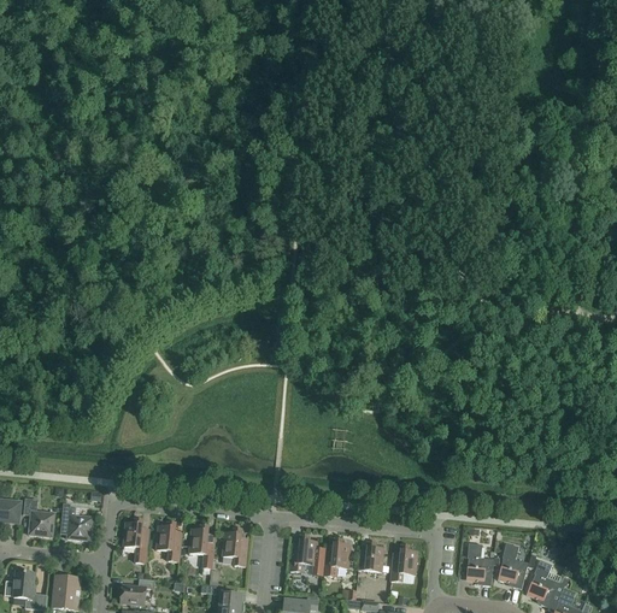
[(0,520),(19,523),(22,499),(0,496),(0,520)]
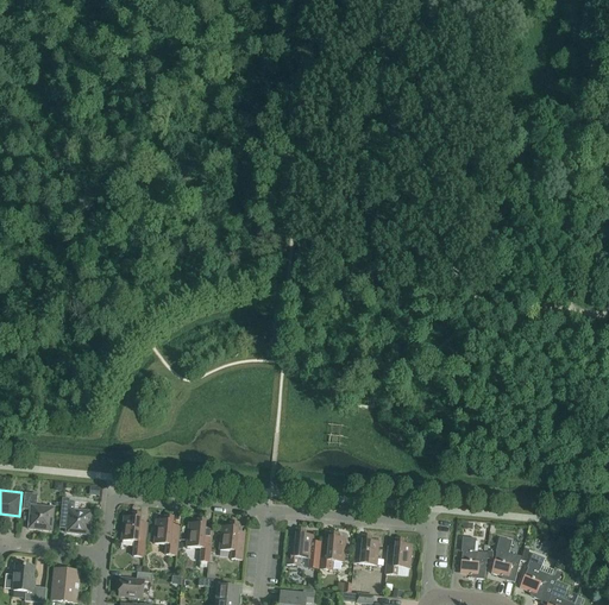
[(37,491),(24,490),(23,506),(30,508),(27,527),(51,529),(54,505),(36,503),(37,491)]
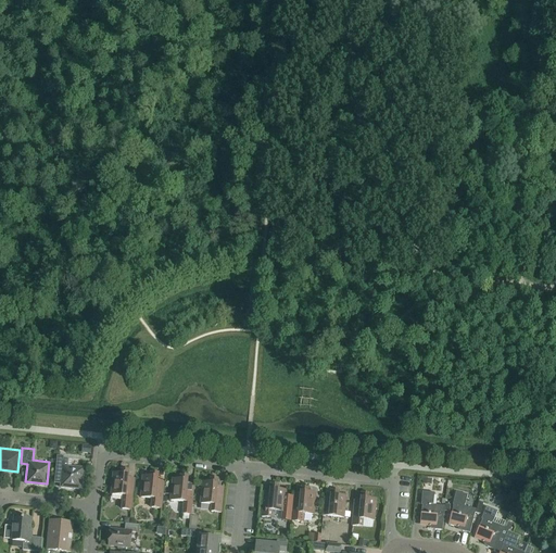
[(57,453),(54,473),(61,473),(60,485),(81,487),(84,465),(71,464),(72,457),(63,456),(63,453),(57,453)]
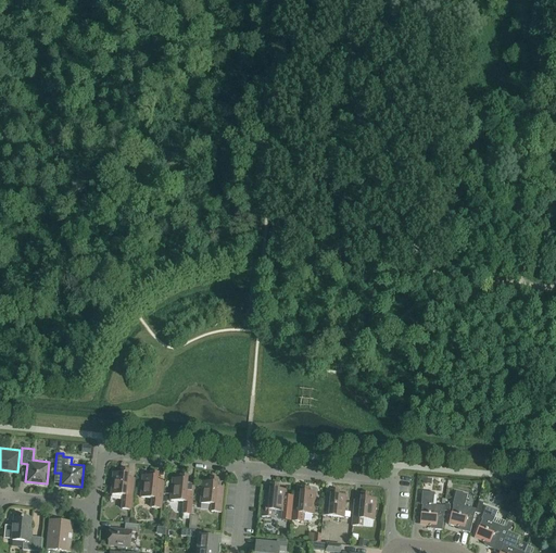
[(111,492),(123,493),(121,505),(130,506),(134,476),(127,475),(128,466),(122,466),(121,470),(113,470),(111,492)]
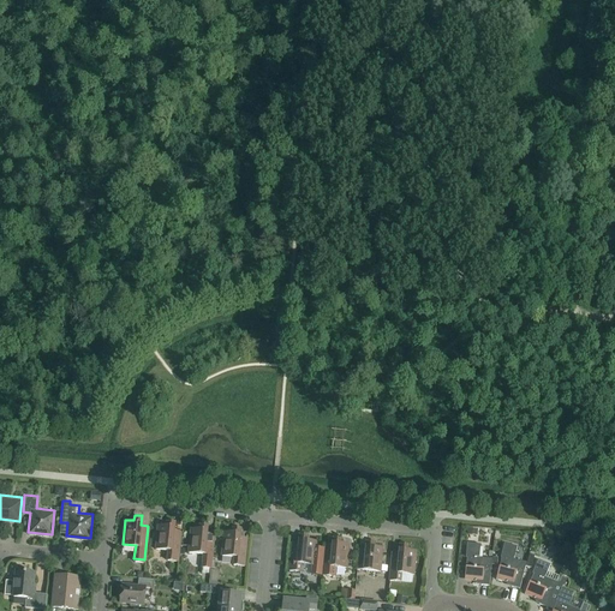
[(168,547),(167,558),(178,558),(181,528),(174,528),(174,519),(167,517),(167,523),(157,522),(155,546),(168,547)]
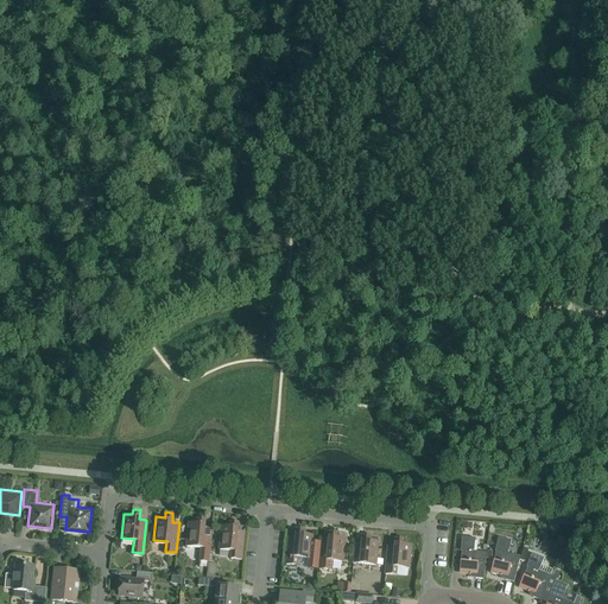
[(197,515),(197,521),(189,520),(187,544),(200,545),(198,557),(208,558),(211,526),(204,526),(206,516),(197,515)]
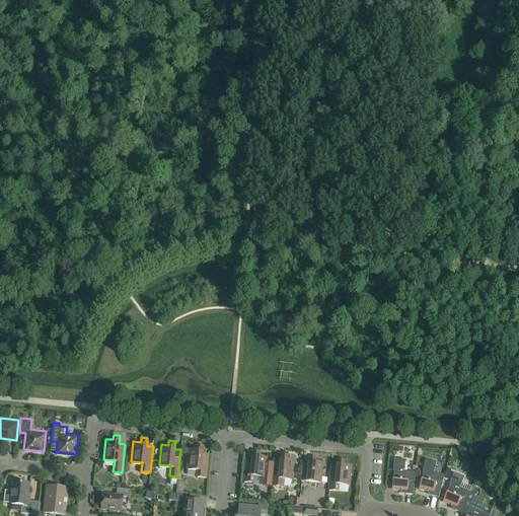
[(197,474),(206,475),(209,452),(202,451),(203,443),(197,443),(197,448),(189,447),(187,467),(198,468),(197,474)]
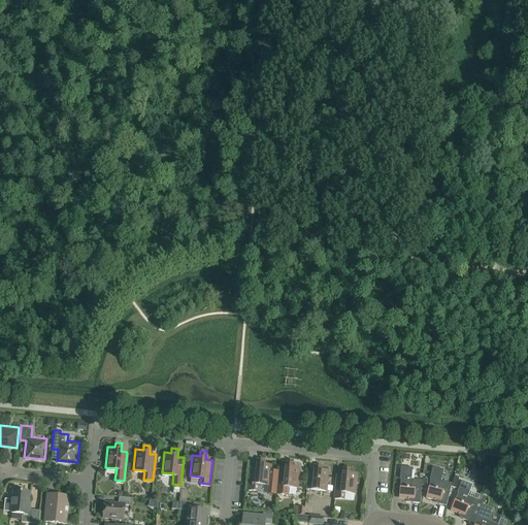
[(277,484),(278,468),(270,467),(271,463),(263,462),(264,457),(257,456),(257,464),(251,464),(248,488),(257,489),(258,483),(267,483),(267,491),(276,492),(277,484)]
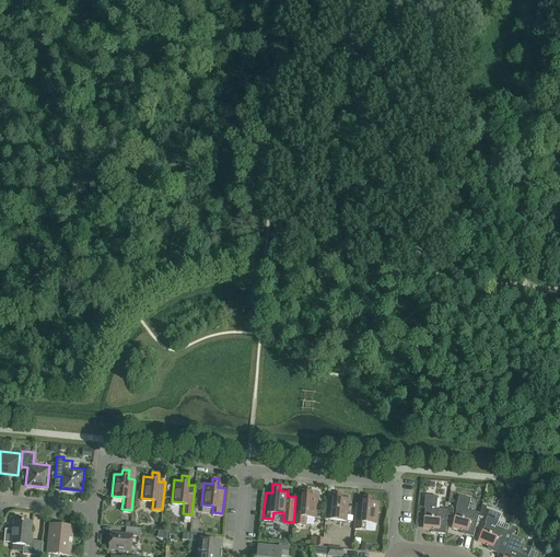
[(296,495),(295,497),(294,513),(293,522),(305,523),(305,514),(315,515),(317,494),(310,494),(311,488),(303,487),(303,496),(296,495)]
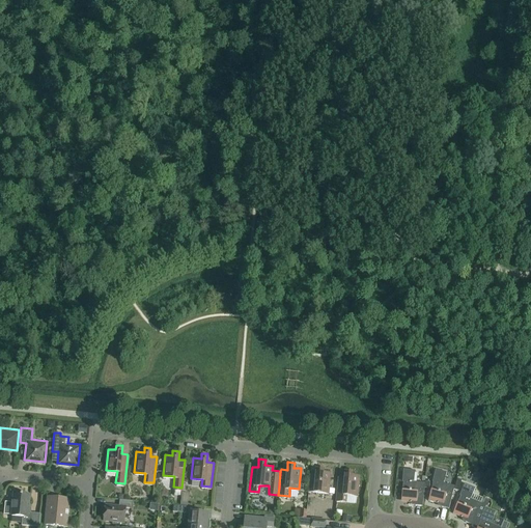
[(329,485),(330,471),(323,470),(323,466),(316,465),(315,473),(309,472),(308,490),(328,492),(328,491),(329,485)]
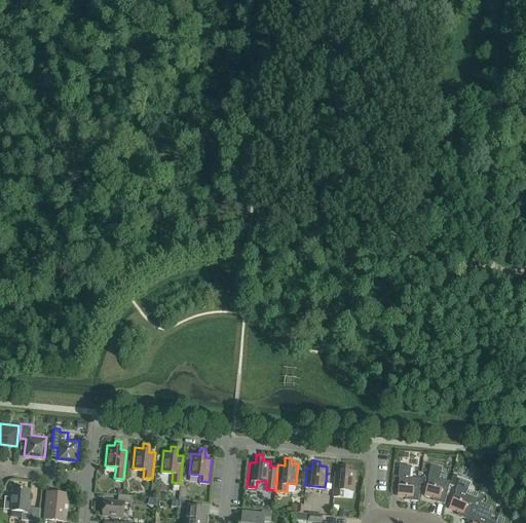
[(399,475),(397,495),(406,496),(408,495),(409,497),(411,497),(411,498),(418,499),(420,476),(410,475),(411,463),(400,462),(398,475),(399,475)]
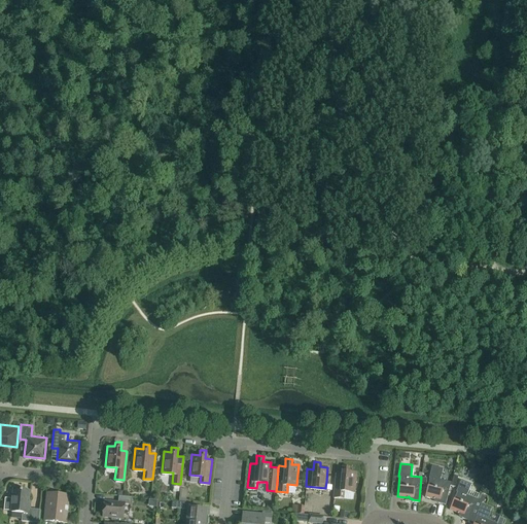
[(429,476),(424,495),(433,498),(435,497),(436,499),(438,499),(438,500),(445,502),(451,480),(441,478),(443,466),(431,463),(428,476),(429,476)]
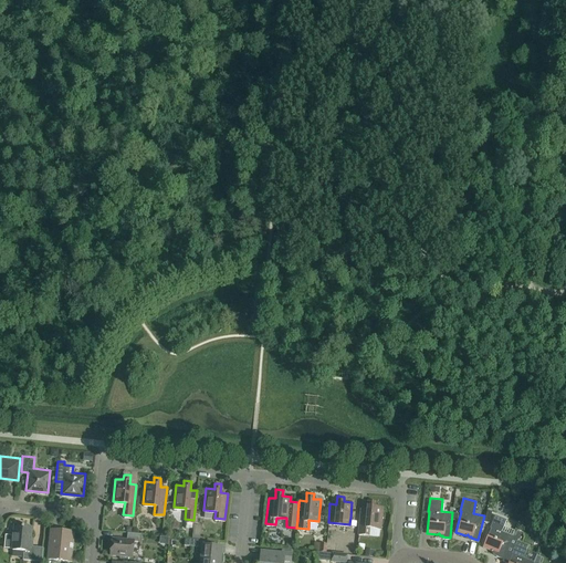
[(360,507),(358,532),(368,533),(369,527),(380,528),(383,506),(375,504),(375,499),(368,499),(367,507),(360,507)]
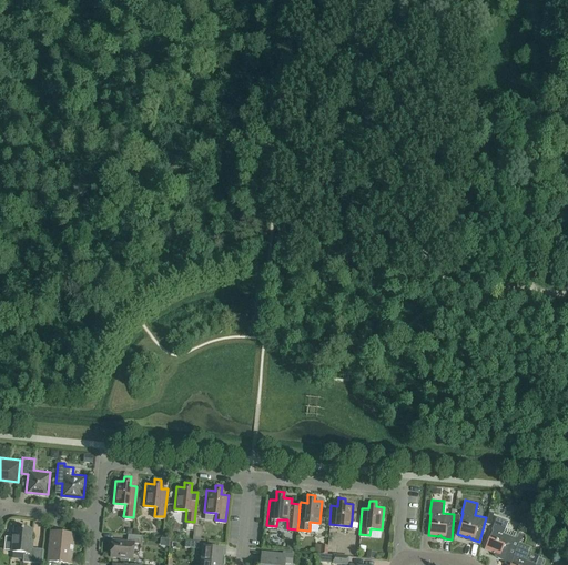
[(493,527),(484,548),(493,552),(495,552),(496,554),(498,555),(497,556),(505,558),(508,552),(514,536),(515,536),(504,531),(508,520),(496,515),(492,527),(493,527)]
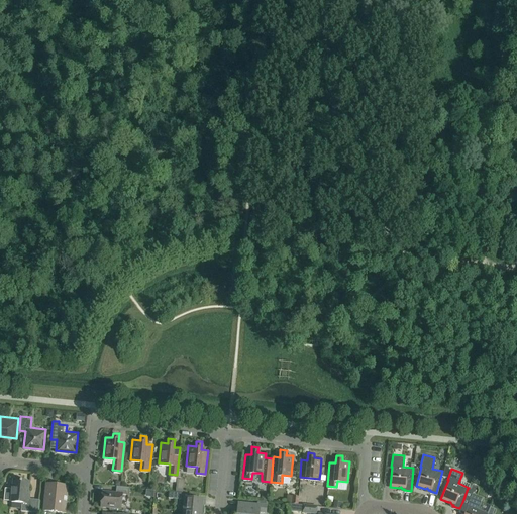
[(20,509),(31,510),(37,511),(39,498),(29,497),(29,495),(27,495),(28,480),(13,478),(12,487),(6,486),(5,498),(11,498),(11,500),(21,501),(20,509)]
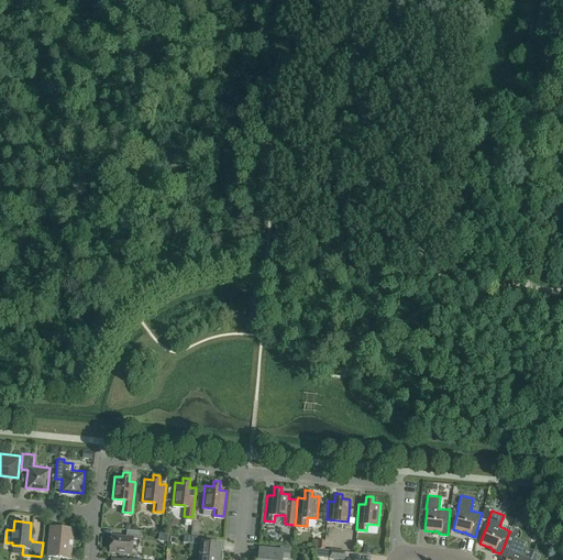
[(50,524),(50,526),(47,553),(72,557),(74,527),(50,524)]
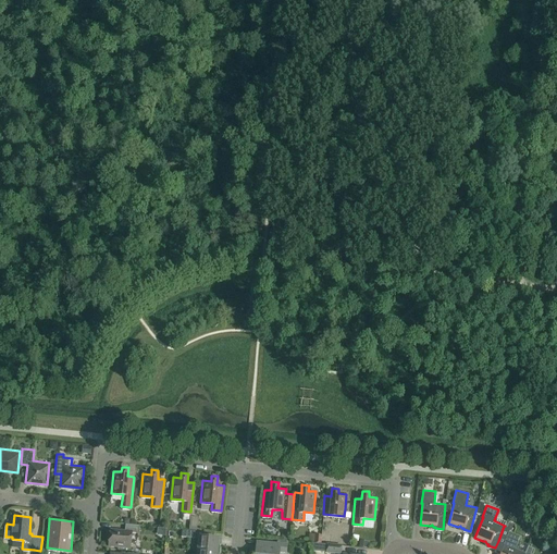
[(139,524),(125,521),(125,529),(110,528),(109,543),(131,545),(132,530),(138,531),(139,524)]
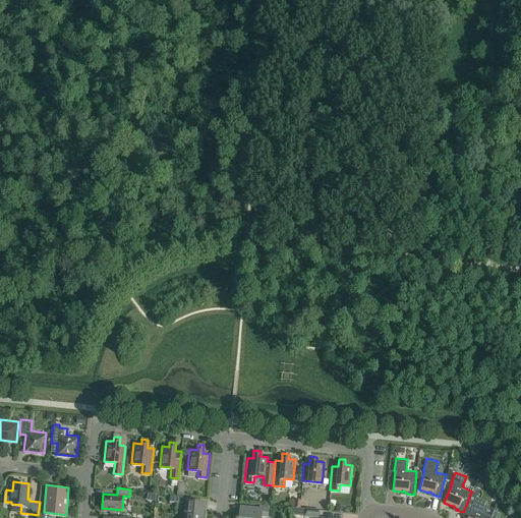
[(466,506),(470,508),(471,508),(466,517),(489,517),(491,515),(481,511),(485,501),(476,497),(477,494),(471,492),(466,506)]
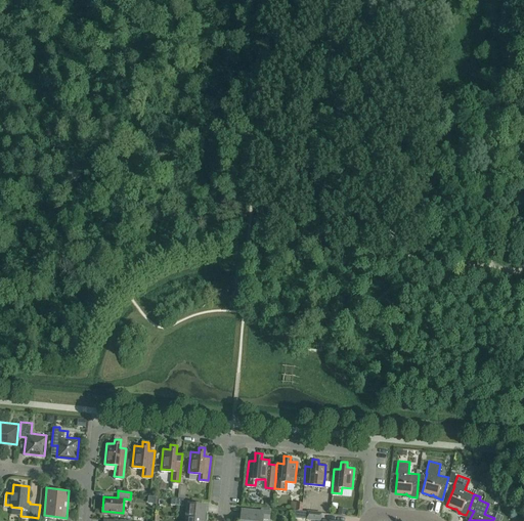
[(264,500),(264,503),(266,505),(269,506),(272,503),(272,500),(270,497),(267,496),(264,500)]
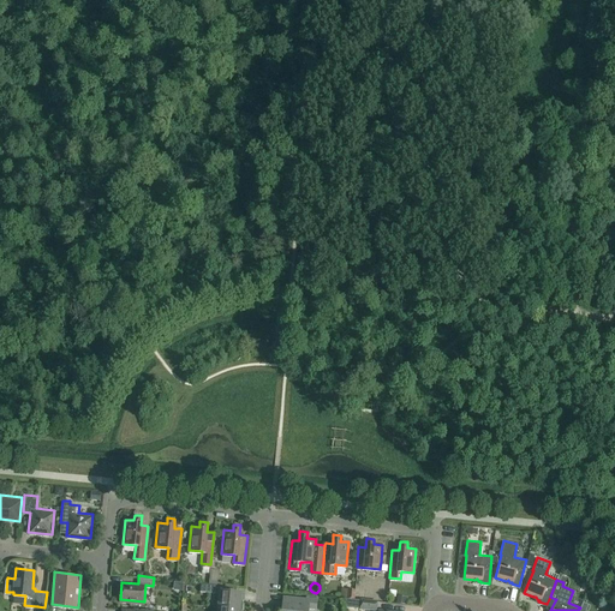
[(239,607),(240,598),(243,598),(244,592),(224,589),(224,583),(215,583),(215,591),(220,592),(219,605),(239,607)]
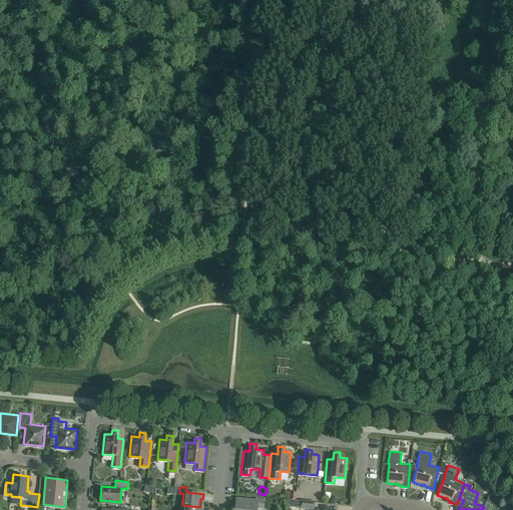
[(235,503),(234,509),(257,509),(258,506),(264,506),(265,499),(239,497),(238,503),(235,503)]
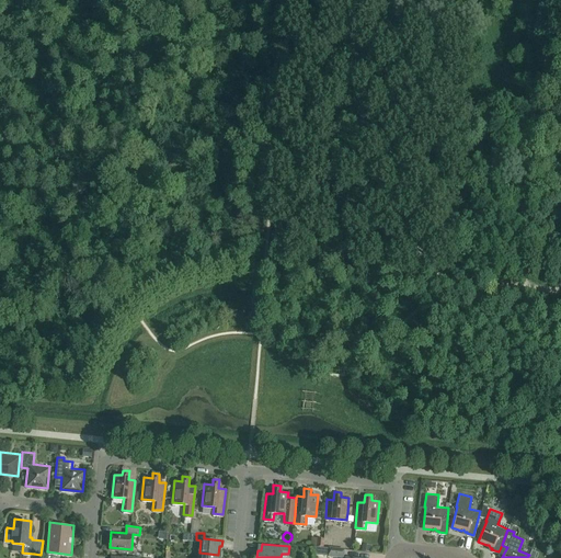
[(343,555),(344,547),(329,546),(329,554),(343,555)]
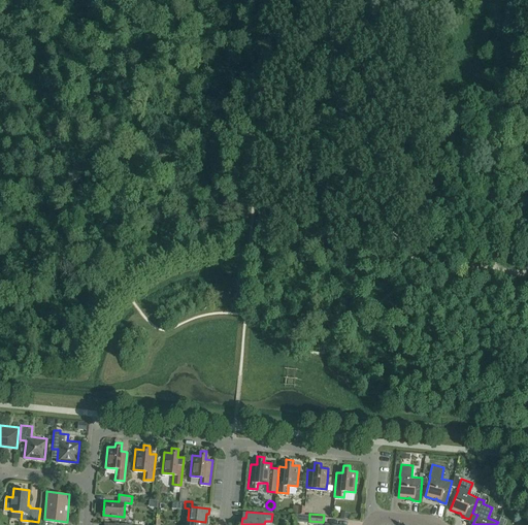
All buildings are outlined.
